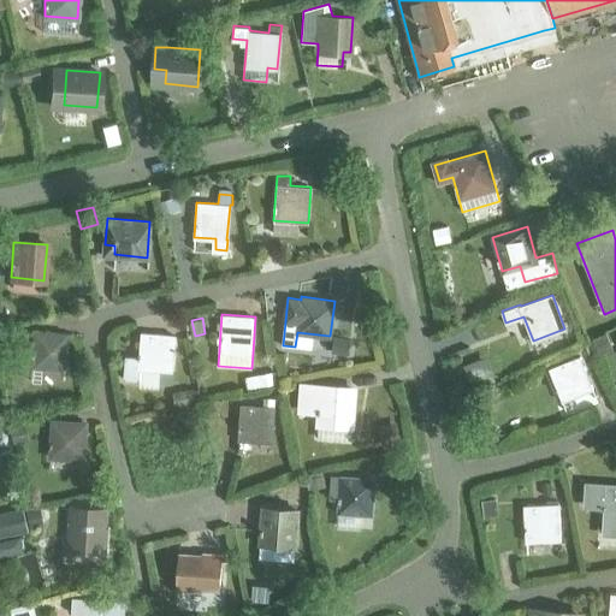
[(30,367),(64,368),(66,333),(33,331),(30,367)]
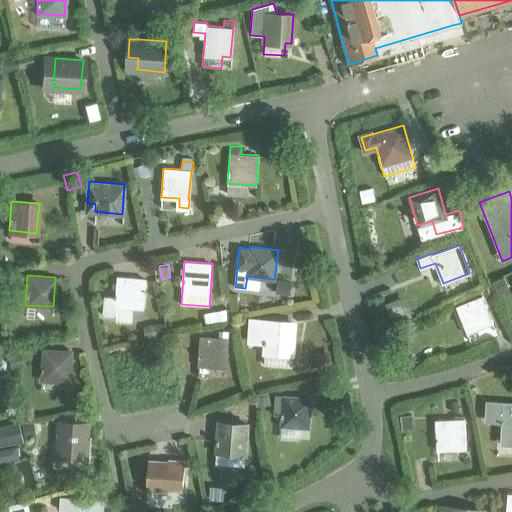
[(116,305),(143,308),(146,278),(118,275),(116,296),(104,295),(103,314),(115,315),(116,305)]
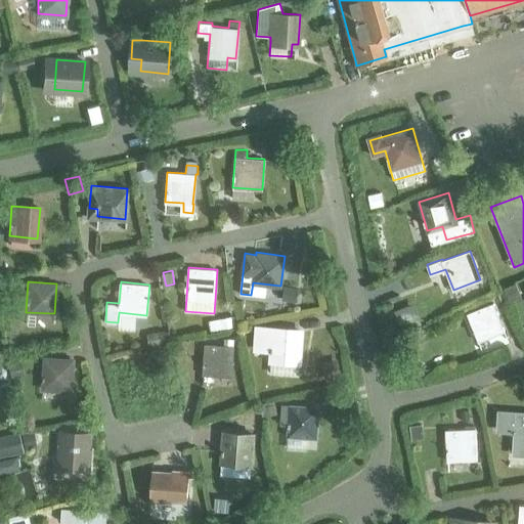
[(0,285),(0,302),(17,300),(14,282),(0,285)]
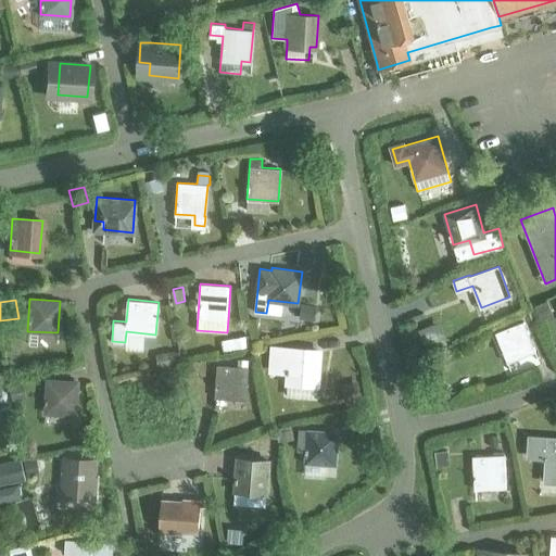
[(536,305),(542,317),(553,313),(547,301),(536,305)]
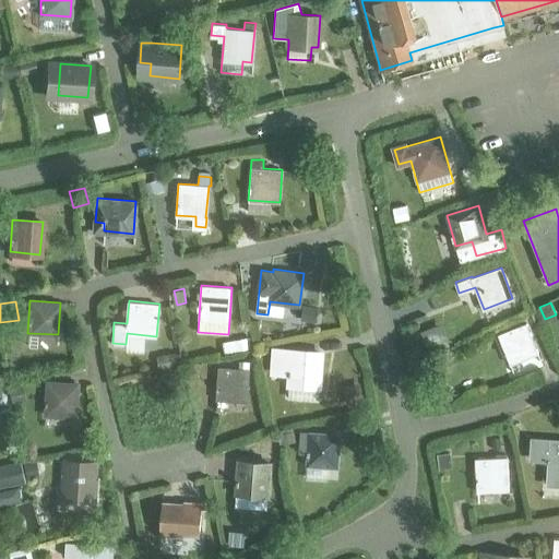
[(302,318),(314,320),(317,307),(304,306),(302,318)]
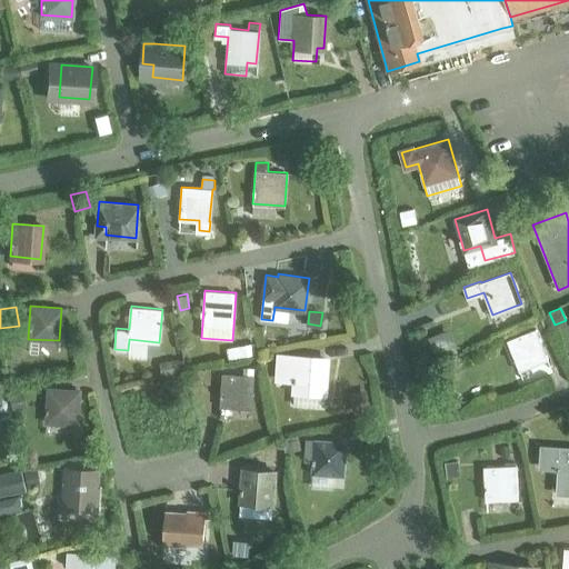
[(507,340),(519,370),(548,359),(536,328),(507,340)]
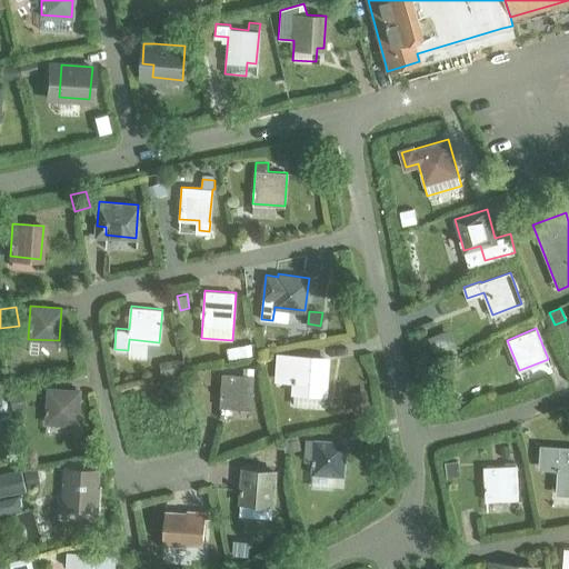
[(428,338),(437,360),(458,351),(448,329),(428,338)]
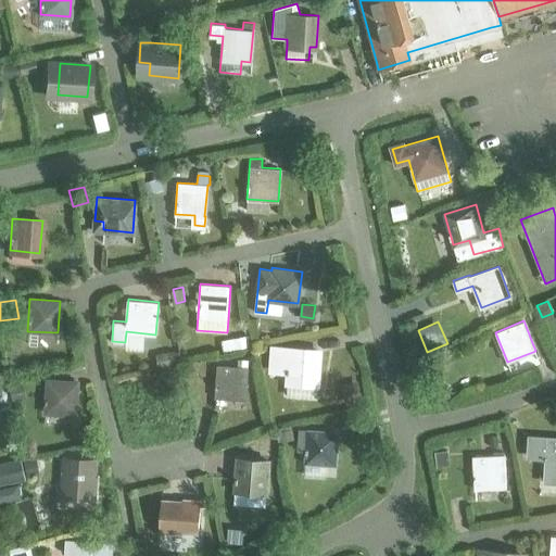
[(287,380),(317,383),(319,351),(290,349),(287,380)]
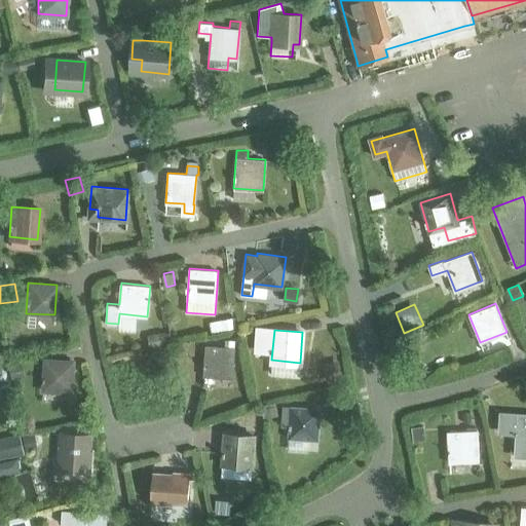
[(203,375),(232,377),(234,346),(205,344),(203,375)]
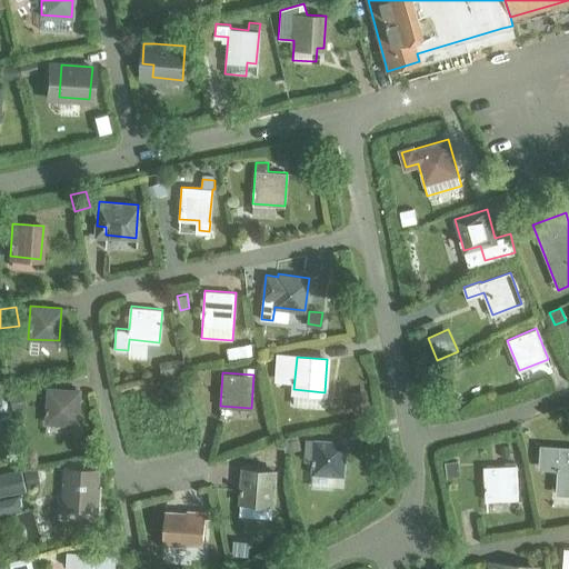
[(47,420),(77,422),(79,390),(49,388),(47,420)]
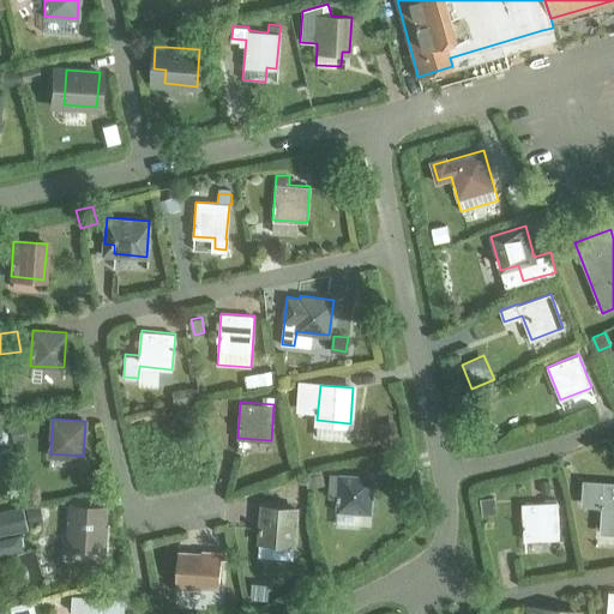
[(337,510),(369,512),(373,476),(330,474),(327,498),(337,499),(337,510)]
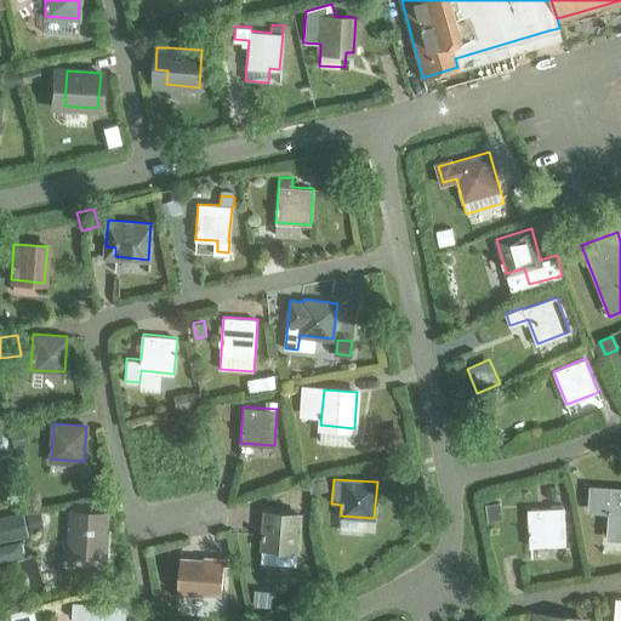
[(607,536),(620,537),(620,488),(591,486),(590,508),(609,510),(607,536)]
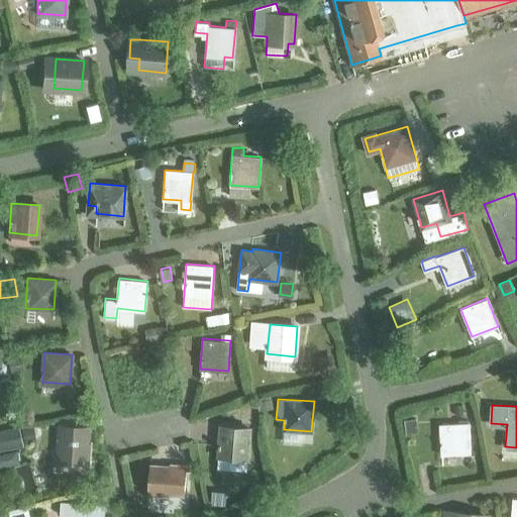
[(440,424),(441,453),(470,452),(469,423),(440,424)]
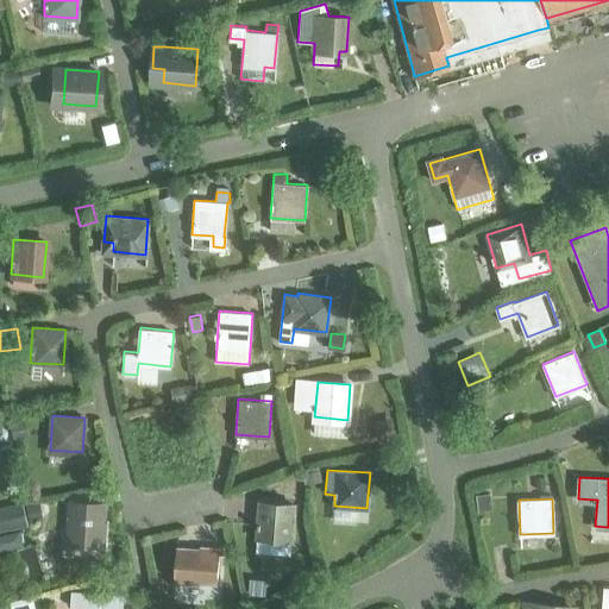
[(295,504),(261,502),(259,539),(275,539),(275,551),(300,551),(299,540),(290,540),(295,504)]
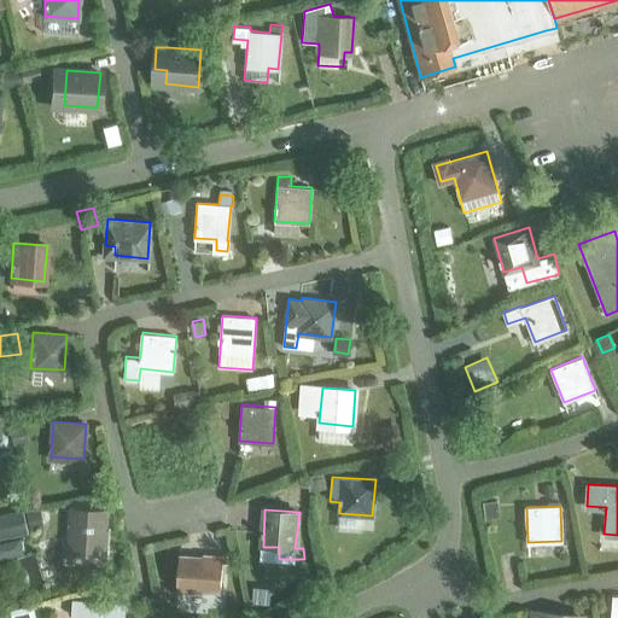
[(70,546),(103,549),(105,513),(73,511),(70,546)]
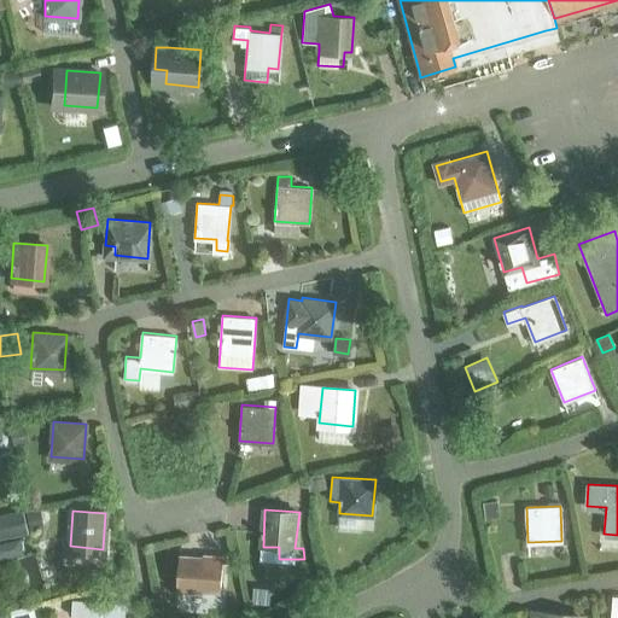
[(180,557),(176,590),(200,592),(202,590),(220,593),(222,559),(202,557),(200,559),(180,557)]
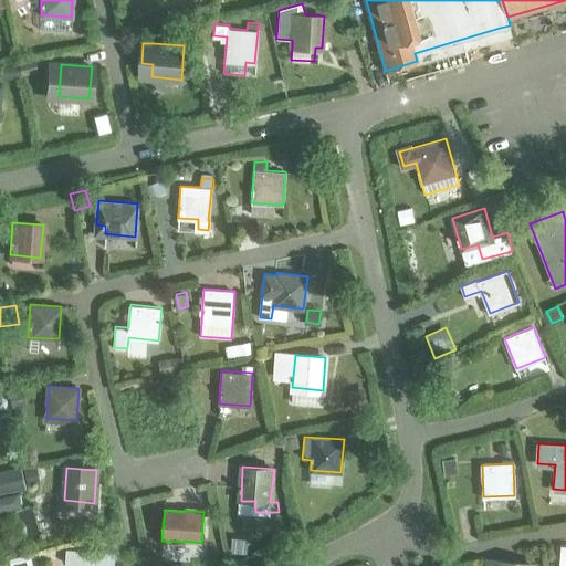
[(82,565),(113,565),(115,553),(66,548),(65,562),(83,563),(82,565)]
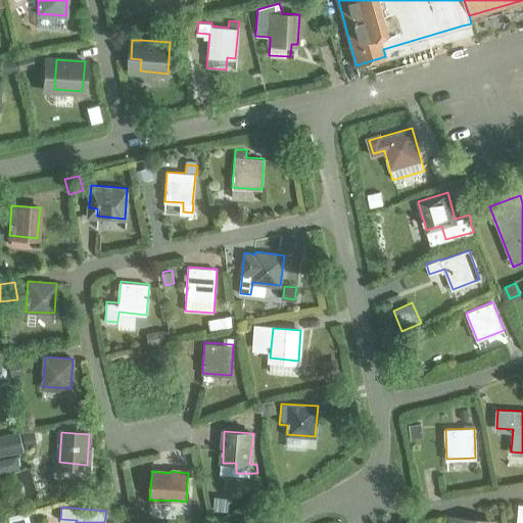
[(8,516),(10,522),(30,522),(27,512),(8,516)]
